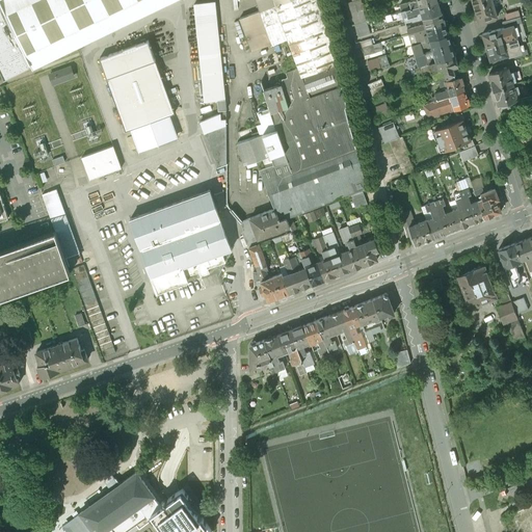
[(0,0),(0,64),(5,76),(30,64),(33,69),(33,68),(175,0),(0,0)]
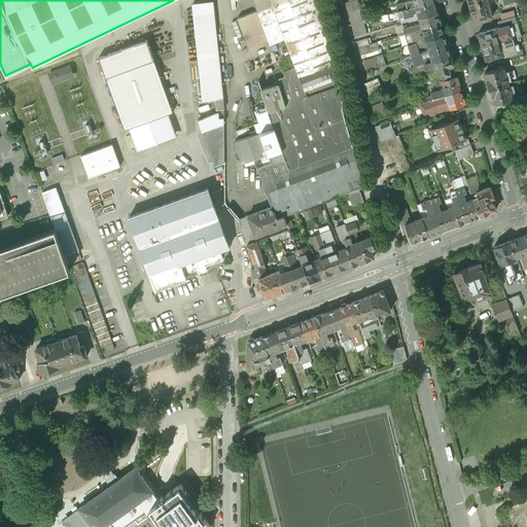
[(317,0),(284,0),(258,9),(271,42),(285,37),(295,66),(258,80),(261,89),(267,106),(255,109),(262,131),(260,132),(272,163),(258,168),(272,206),(280,204),(284,214),(363,184),(354,149),(342,105),(343,102),(317,0)]
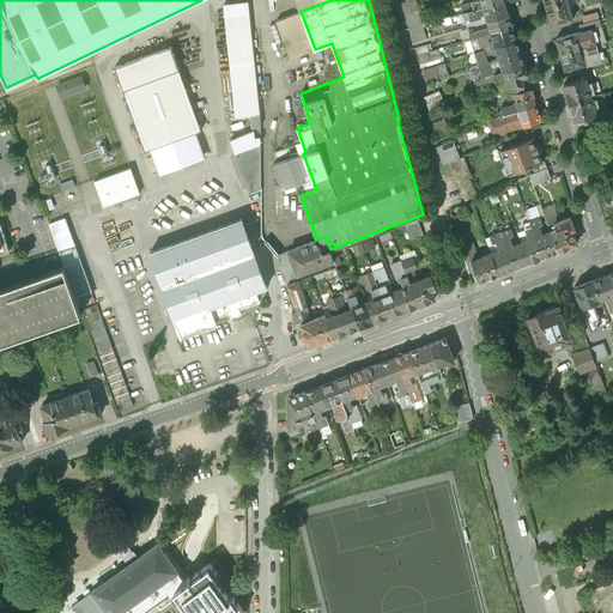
[(504,0),(462,12),(453,16),(454,23),(480,14),(485,11),(487,20),(509,13),(504,0)]
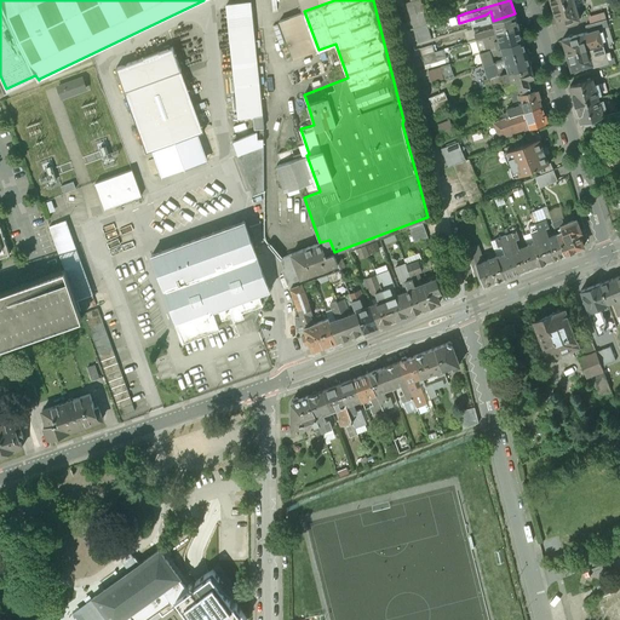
[(481,1),(465,5),(468,12),(510,0),(487,0),(487,1),(481,1)]
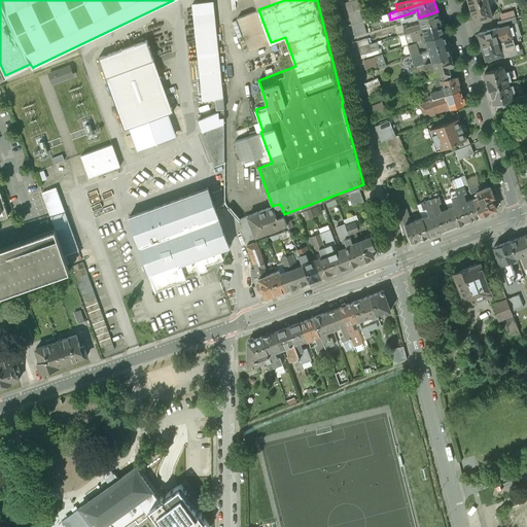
[(486,0),(469,5),(475,22),(492,15),(489,4),(497,2),(495,0),(486,0)]
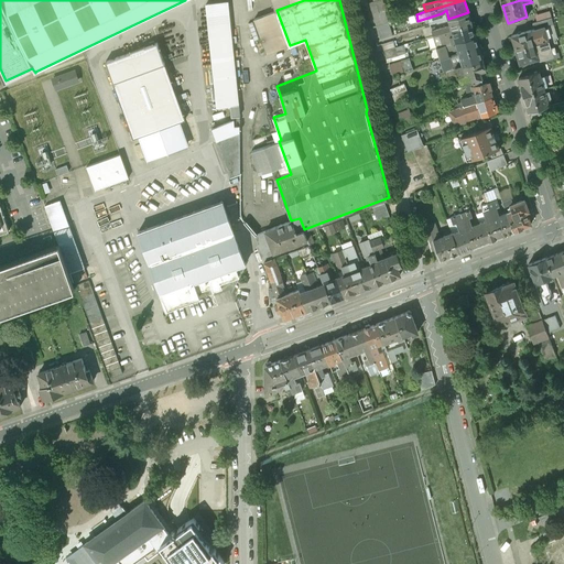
[(229,1),(206,3),(209,38),(231,35),(229,1)]
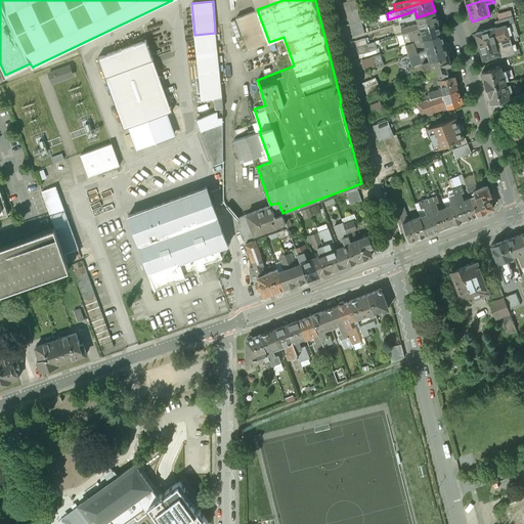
[(362,27),(357,9),(358,9),(356,2),(345,6),(351,30),(362,27)]
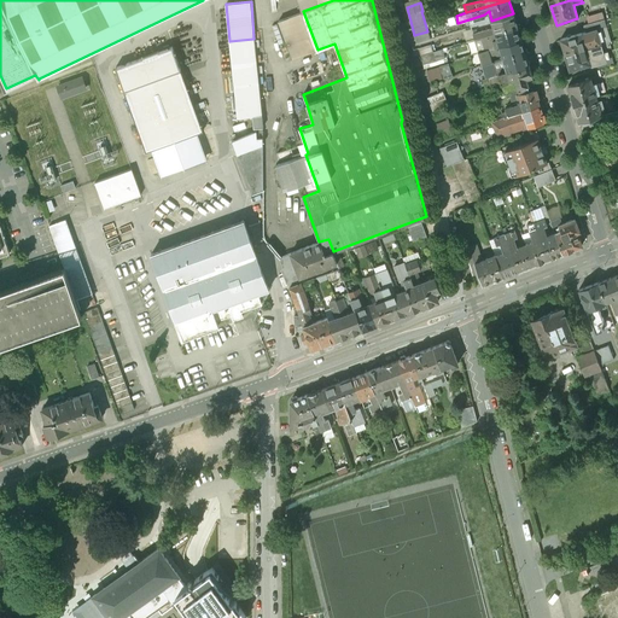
[(292,29),(285,9),(268,11),(274,70),(298,79),(307,63),(293,58),(295,46),(292,29)]
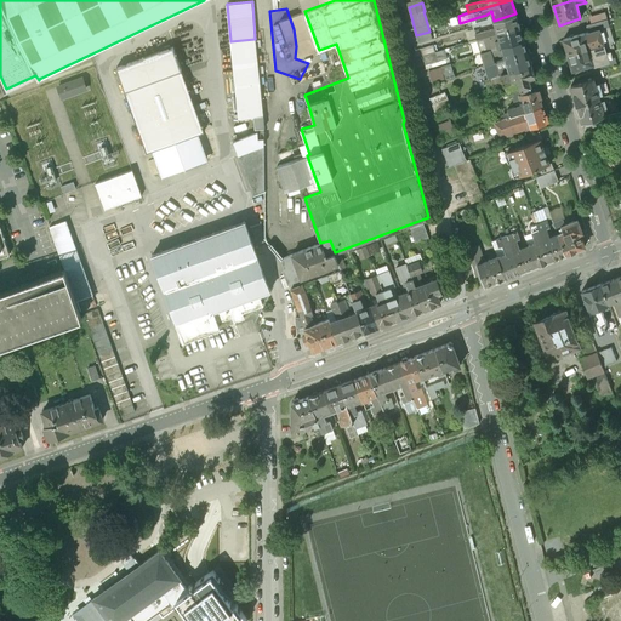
[(516,13),(494,21),(496,27),(474,34),(477,39),(519,27),(516,13)]
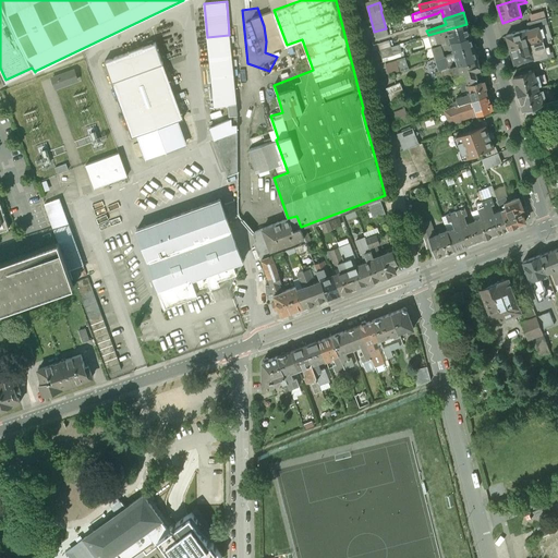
[(545,16),(526,22),(529,28),(538,25),(538,26),(547,24),(545,16)]
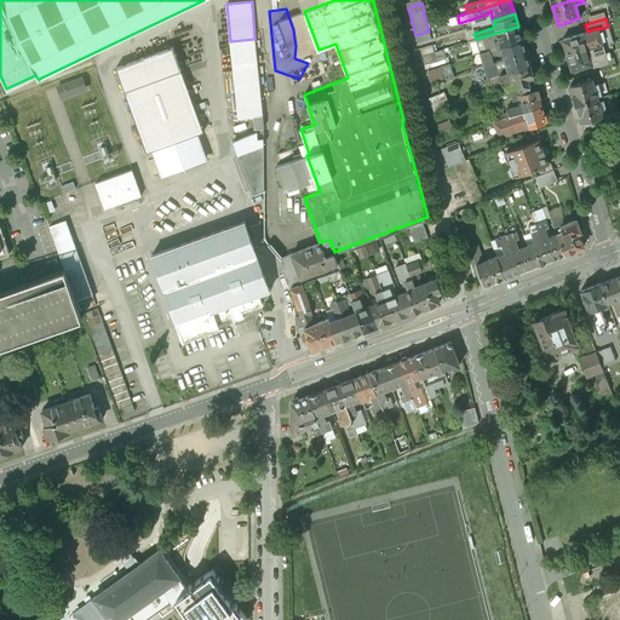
[(518,27),(476,39),(477,46),(495,41),(499,38),(500,46),(522,40),(518,27)]
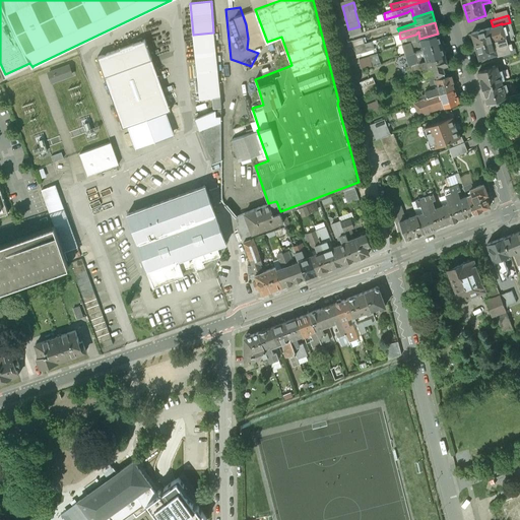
[(493,26),(471,33),(475,45),(493,40),(503,38),(506,37),(502,24),(502,23),(493,26)]
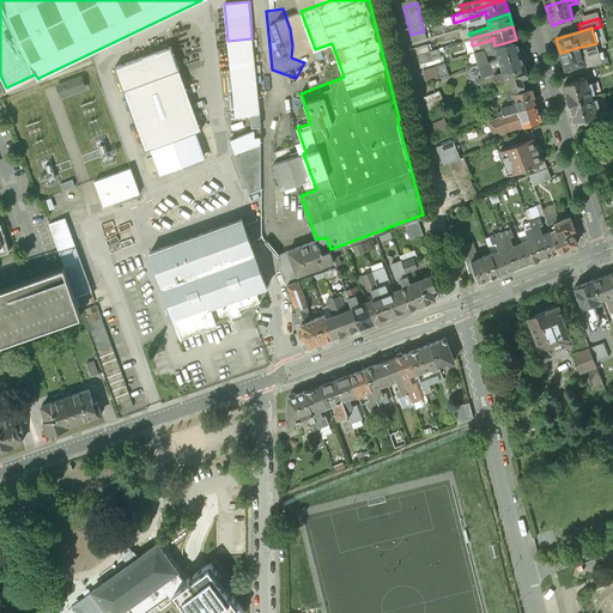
[(472,46),(465,48),(467,54),(475,52),(485,48),(495,46),(493,37),(490,41),(472,46)]
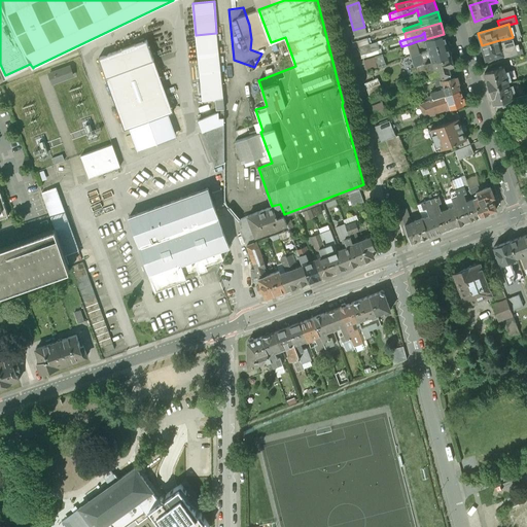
[(216,33),(196,35),(203,100),(212,99),(211,83),(221,81),(216,33)]
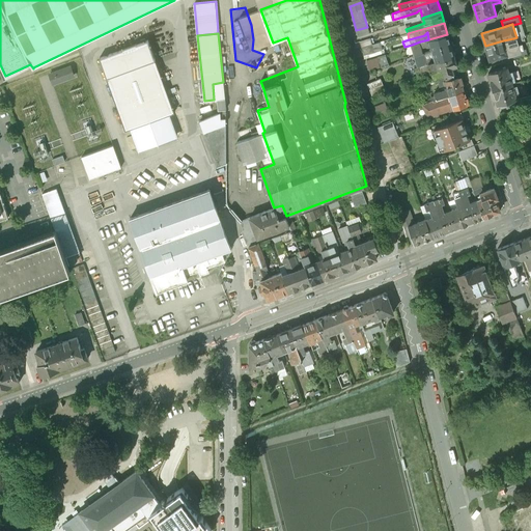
[(428,39),(420,42),(421,47),(430,45),(432,50),(450,45),(447,34),(428,39)]
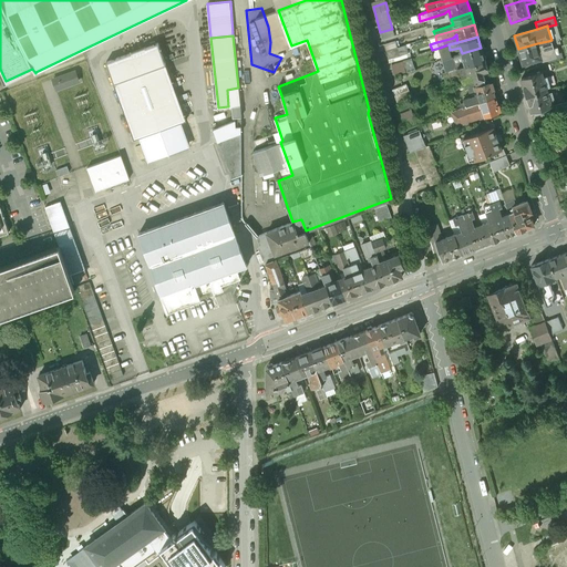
[(537,43),(518,49),(523,63),(542,58),(539,49),(537,43)]
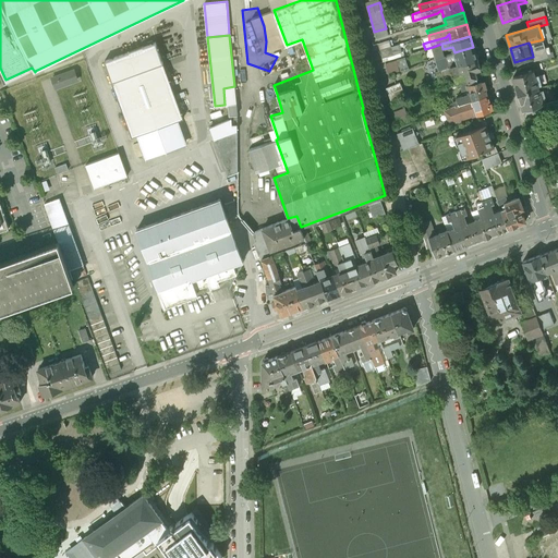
[(441,44),(433,47),(436,58),(445,56),(443,49),(441,44)]
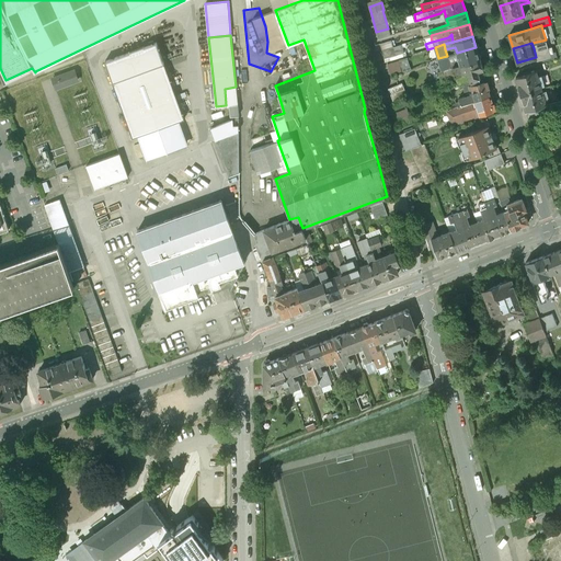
[(476,47),(457,53),(458,58),(448,60),(450,68),(453,67),(479,59),(476,47)]
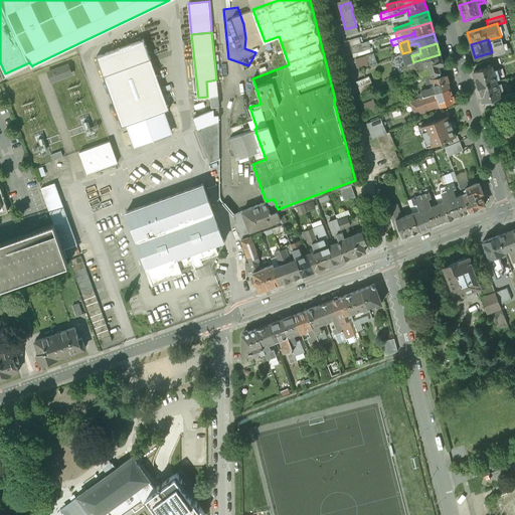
[(410,51),(402,53),(405,64),(413,62),(411,55),(410,51)]
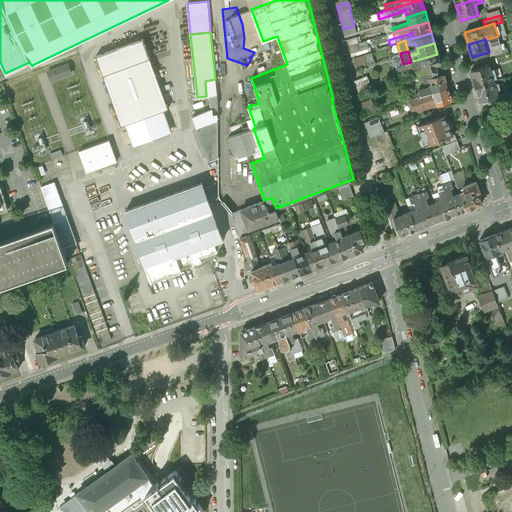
[(112,52),(91,59),(125,151),(146,143),(112,52)]
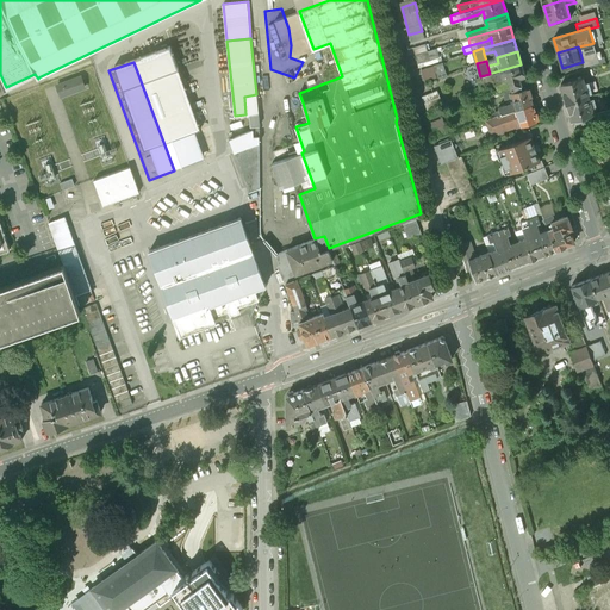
[(521,64),(492,73),(495,79),(498,92),(500,91),(521,85),(523,83),(522,76),(526,75),(523,63),(521,64)]
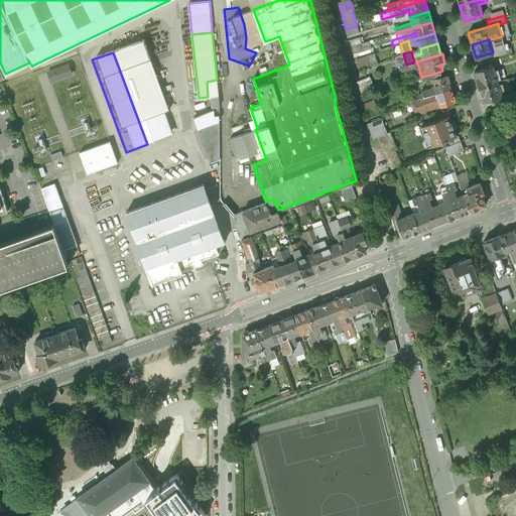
[(367,54),(357,57),(360,68),(370,65),(367,54)]
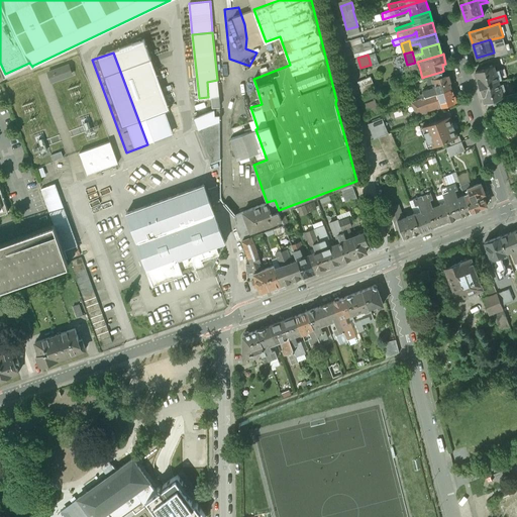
[(407,65),(404,66),(407,74),(408,79),(414,78),(411,70),(419,67),(417,62),(415,63),(407,65)]
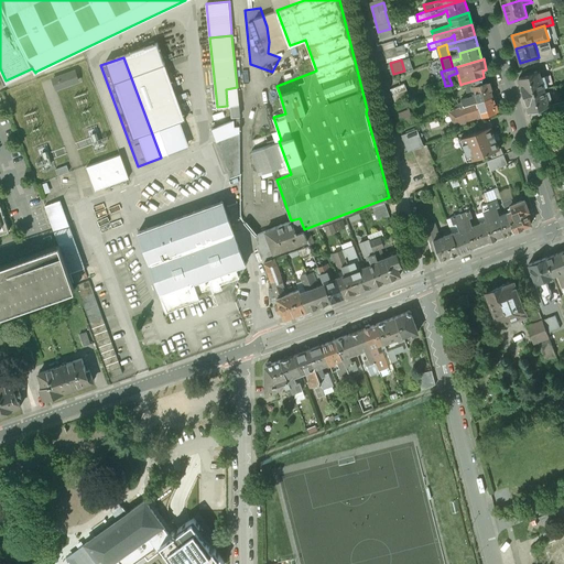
[(75,71),(53,78),(56,88),(78,80),(75,71)]
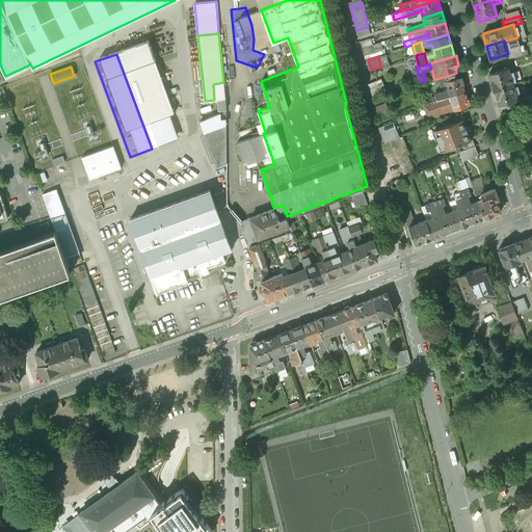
[(508,68),(488,73),(494,88),(513,83),(508,68)]
